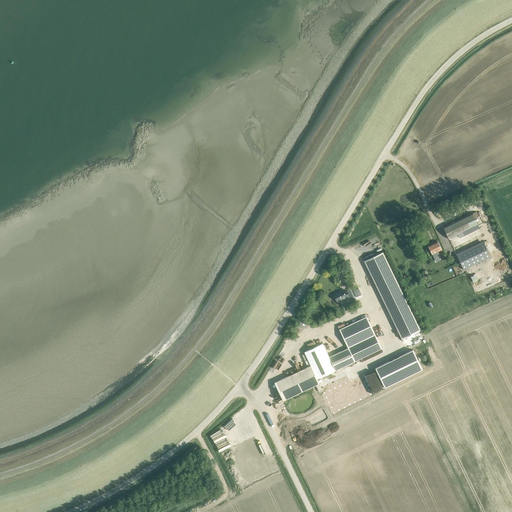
[(474,218),(478,216),(476,212),(472,214),(472,213),(443,227),(449,239),(478,225),(474,218)]
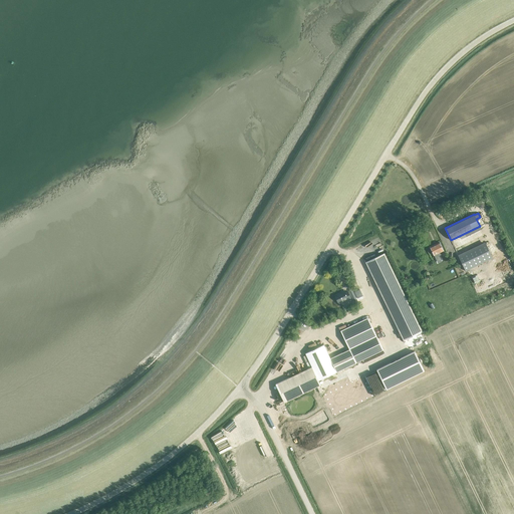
[(469,239),(480,231),(478,228),(467,236),(469,239)]
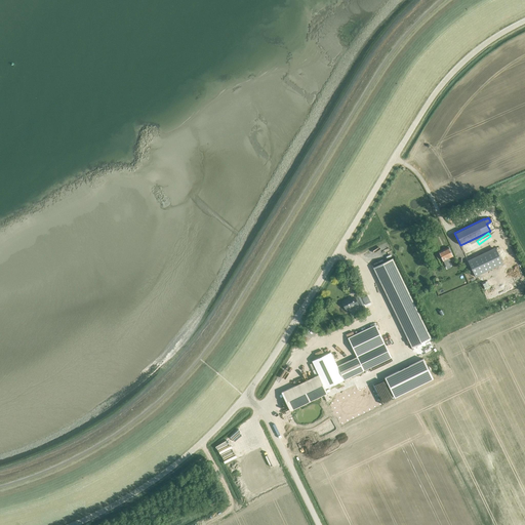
[(439,252),(443,260),(453,256),(448,247),(439,252)]
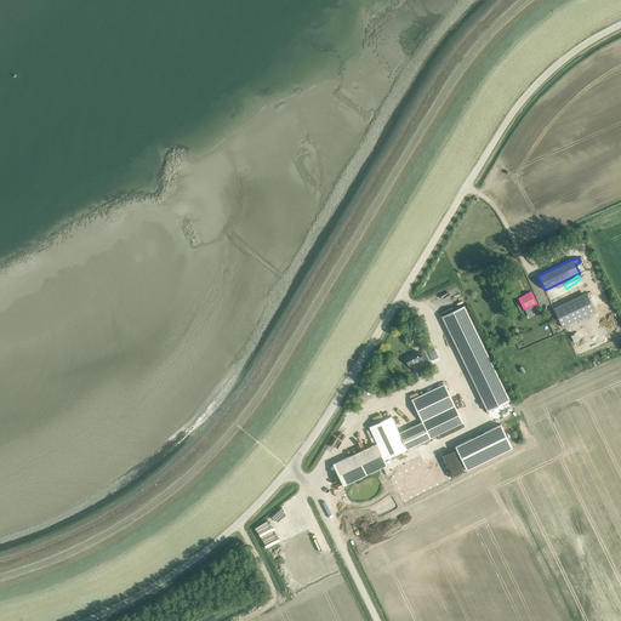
[(552,305),(558,318),(567,314),(560,301),(552,305)]
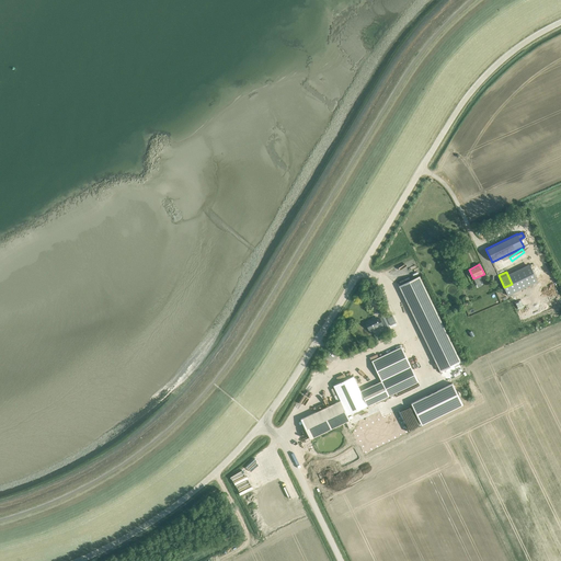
[(399,287),(439,371),(460,362),(420,277),(399,287)]
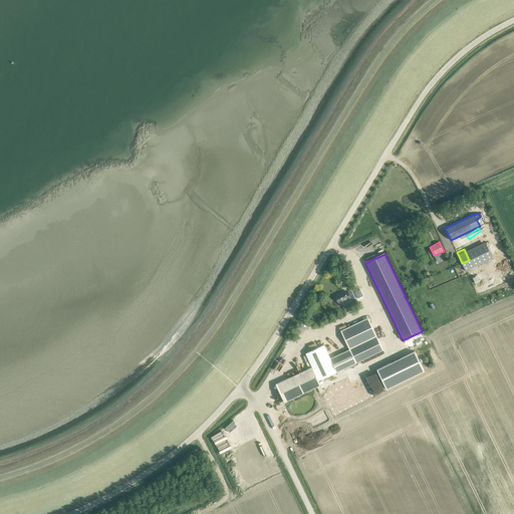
[(344,300),(349,297),(347,291),(345,292),(344,291),(335,295),(338,303),(344,300)]
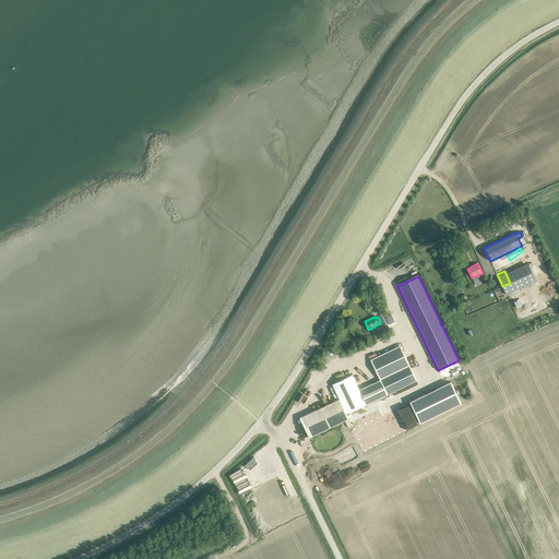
[(332,384),(340,399),(298,418),(308,439),(348,419),(346,414),(366,405),(367,405),(388,395),(388,394),(417,381),(400,346),(370,360),(380,380),(359,390),(352,376),(332,384)]
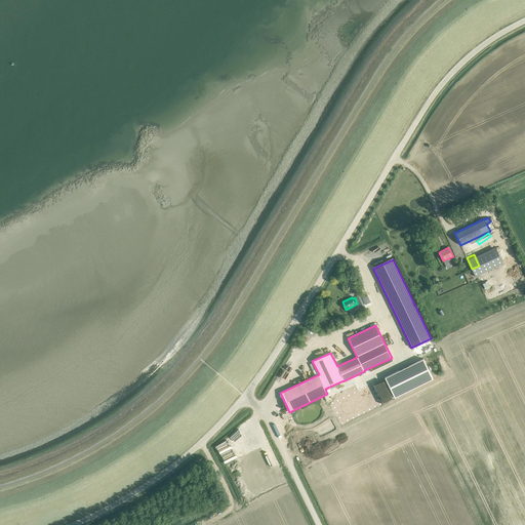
[(398,332),(395,333),(400,346),(403,344),(398,332)]
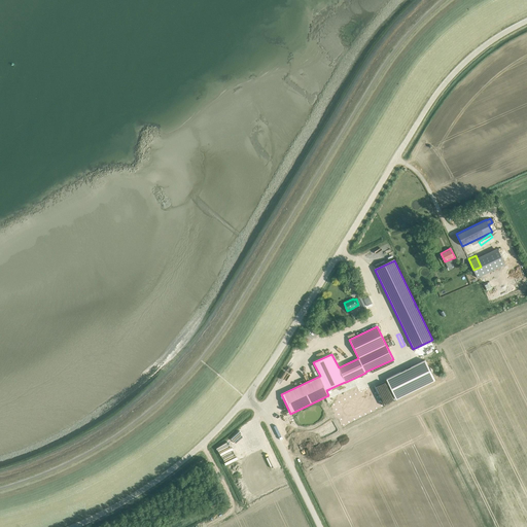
[(434,345),(426,344),(426,352),(433,353),(434,345)]
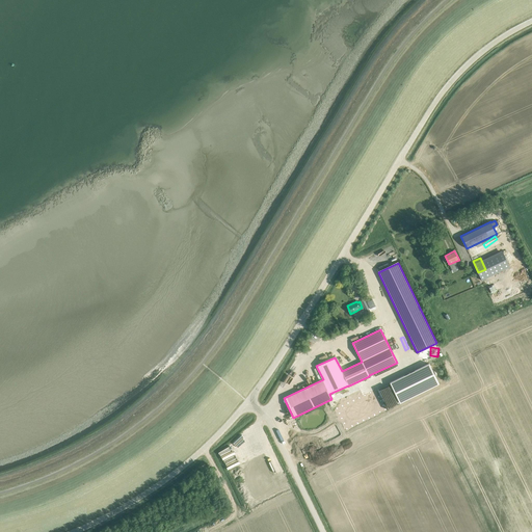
[(410,372),(390,382),(400,403),(439,383),(429,364),(410,372)]
